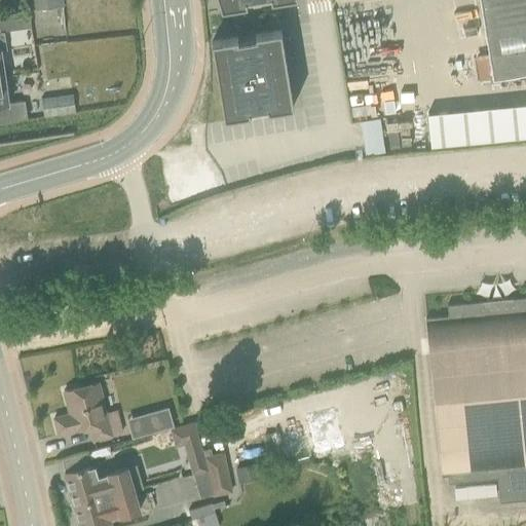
[(29,0),(31,9),(62,8),(61,0),(29,0)]
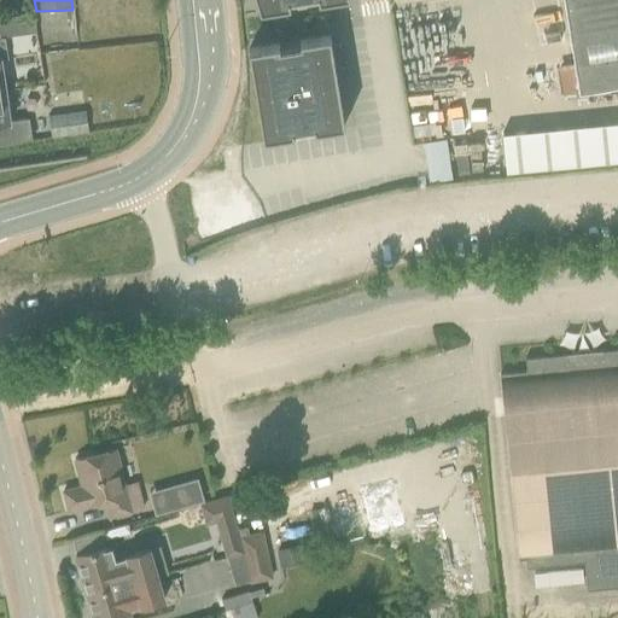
[(617,0),(563,0),(578,92),(617,85),(617,0)]
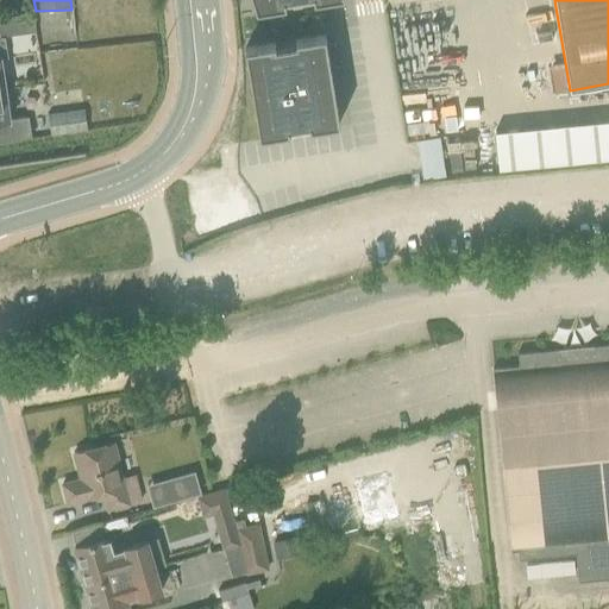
[(5,38),(36,33),(33,14),(0,19),(0,37),(5,37),(5,38)]
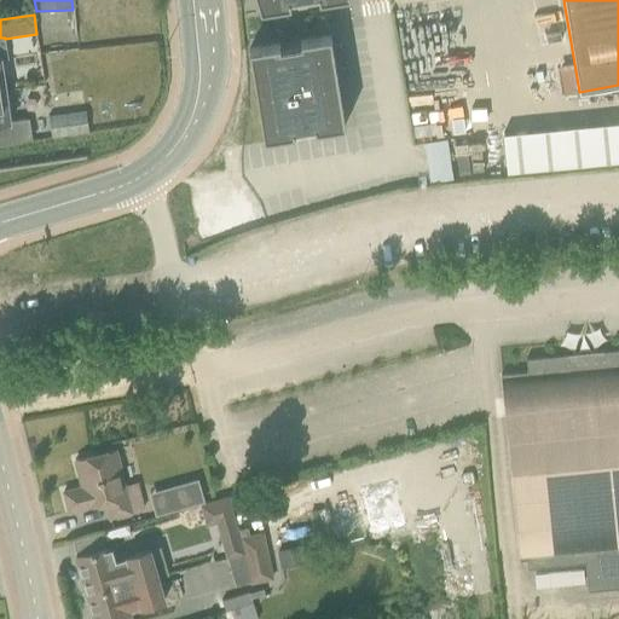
[(279,45),(248,50),(264,139),(294,134),(293,131),(313,127),(314,131),(345,126),(330,36),(300,41),(300,45),(279,48),(279,45)]
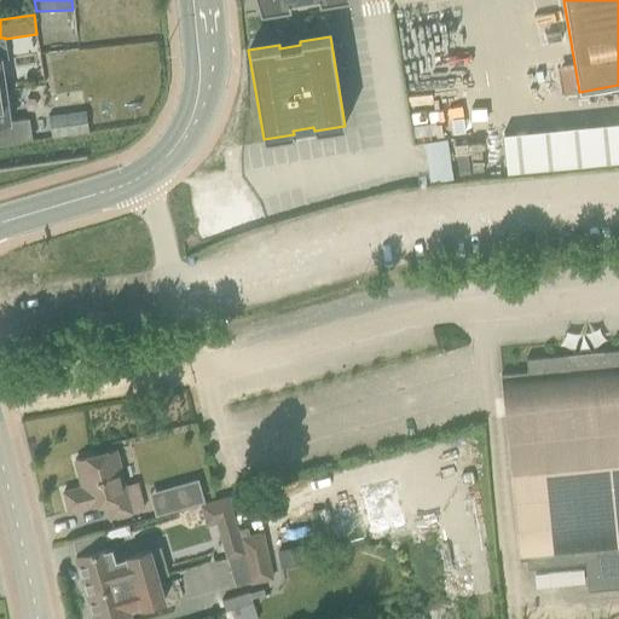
[(28,119),(9,121),(5,91),(0,91),(0,144),(32,140),(28,119)]
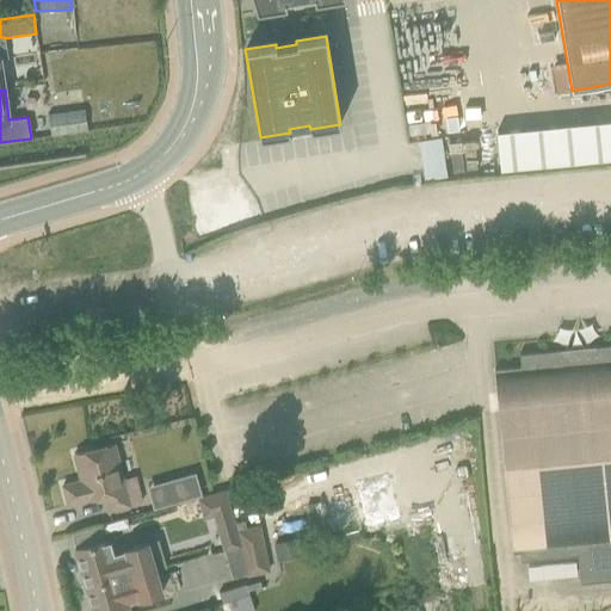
[(50,136),(87,130),(84,109),(47,115),(50,136)]
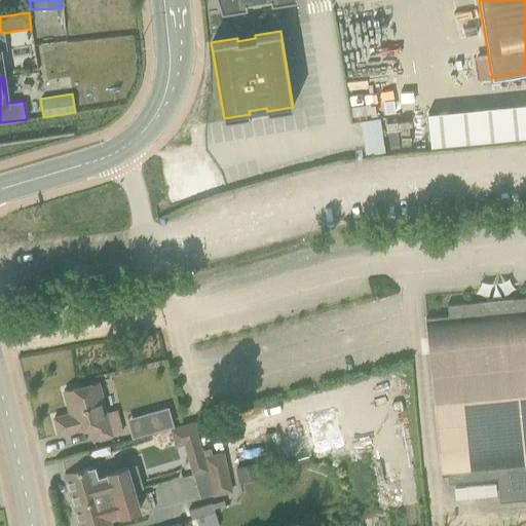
[(430,147),(525,137),(525,102),(426,112),(430,147)]
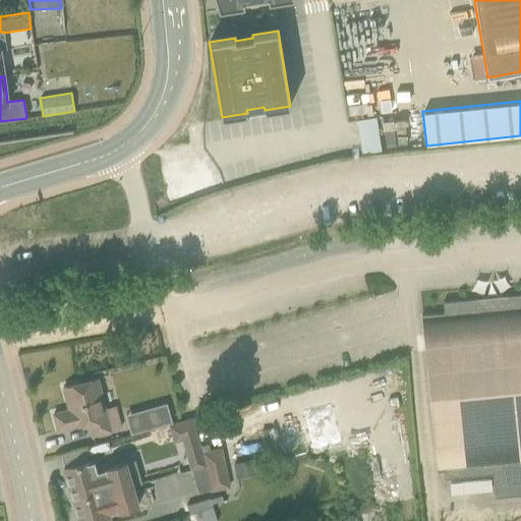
[(377,117),(357,119),(360,152),(380,150),(377,117)]
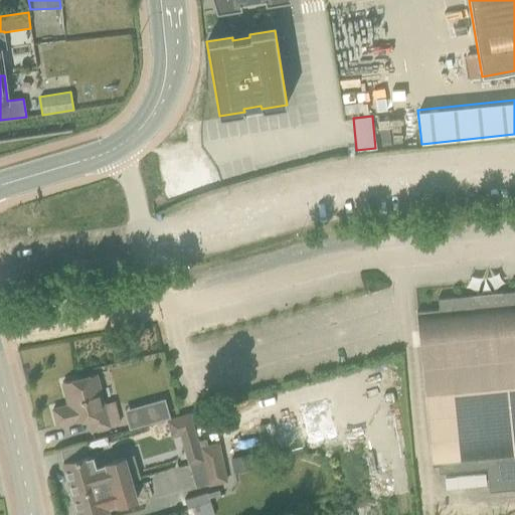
[(399,144),(399,123),(381,123),(381,144),(399,144)]
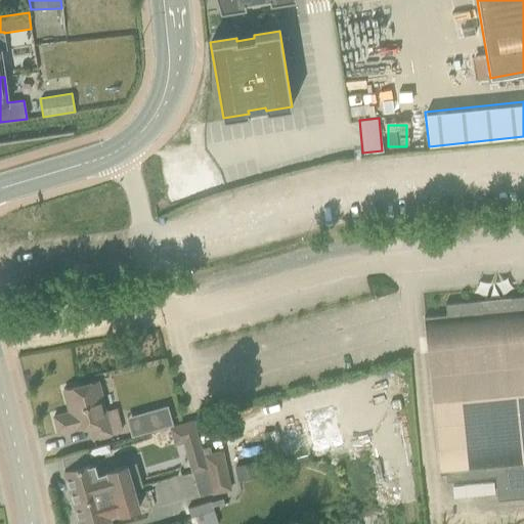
[(523,296),(445,304),(446,315),(424,317),(428,359),(439,474),(445,474),(446,482),(494,477),(496,500),(523,497),(523,296)]
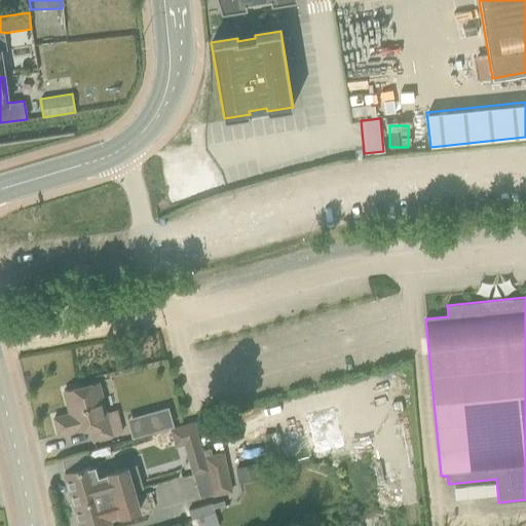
[(118,419),(108,422),(99,382),(63,390),(69,414),(53,418),(58,436),(90,427),(94,440),(121,433),(118,419)]
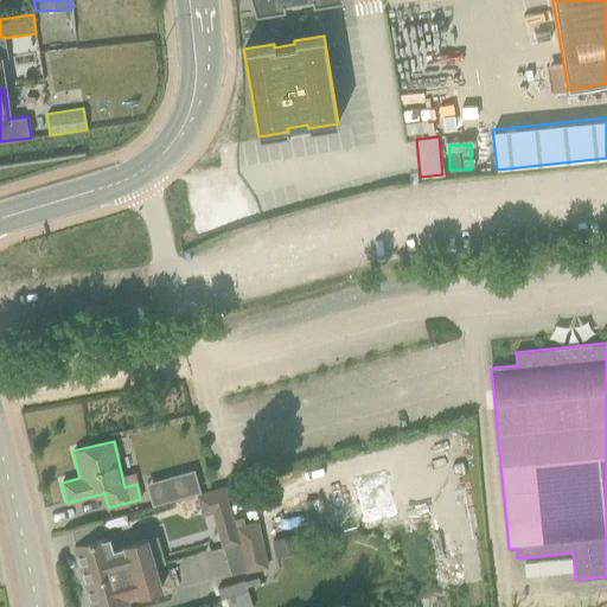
[(193,472),(172,478),(177,497),(199,491),(193,472)]
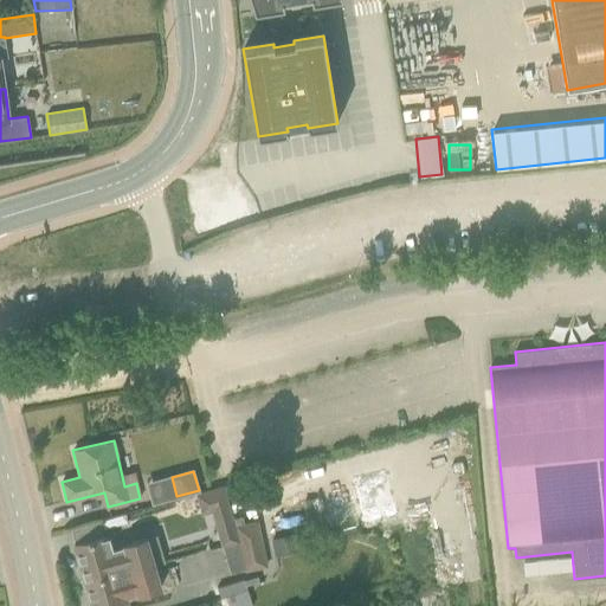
[(382,472),(349,482),(362,528),(395,519),(382,472)]
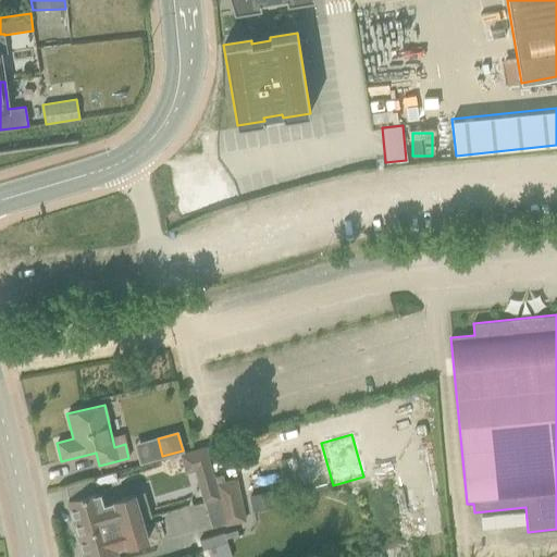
[(205,448),(181,455),(185,473),(195,470),(203,502),(219,498),(210,465),(205,448)]
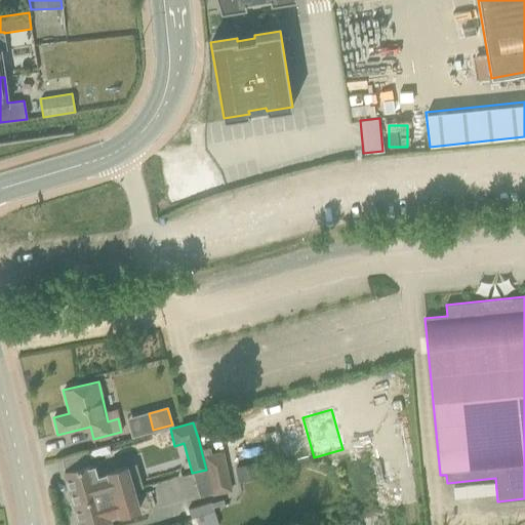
[(224,451),(204,454),(207,469),(211,493),(211,495),(232,491),(224,451)]
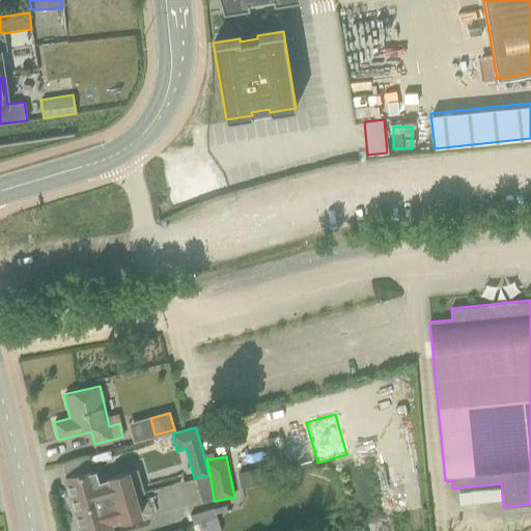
[(65,477),(64,478),(70,495),(67,498),(71,507),(74,509),(75,511),(104,503),(105,504),(124,499),(135,496),(143,494),(136,469),(128,472),(108,477),(109,478),(103,480),(99,468),(90,470),(65,477)]
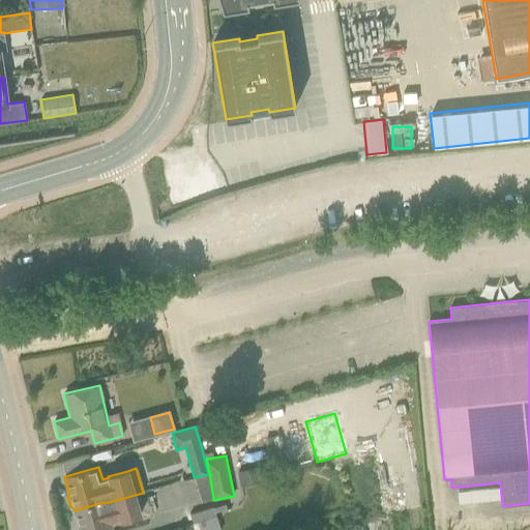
[(208,474),(194,477),(201,501),(213,498),(209,473),(208,474)]
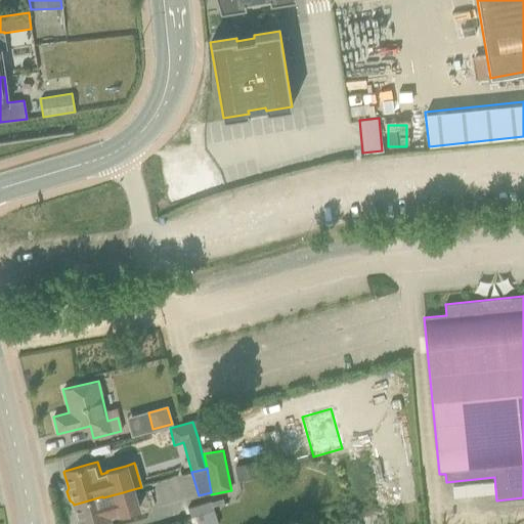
[(102,496),(74,505),(79,523),(111,523),(108,517),(138,509),(137,503),(133,489),(123,492),(103,497),(102,496)]
